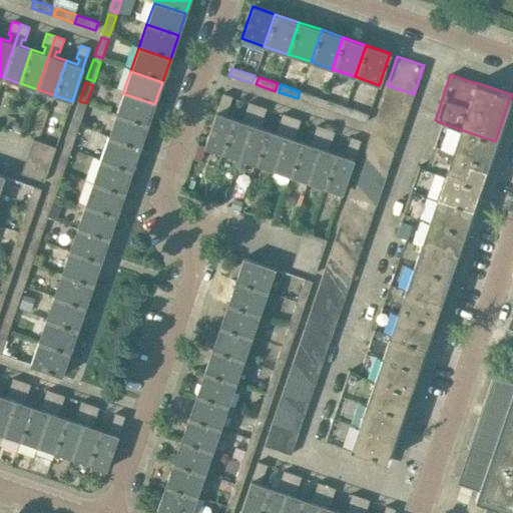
[(405,121),(414,94),(387,85),(381,104),(384,108),(389,104),(405,121)]
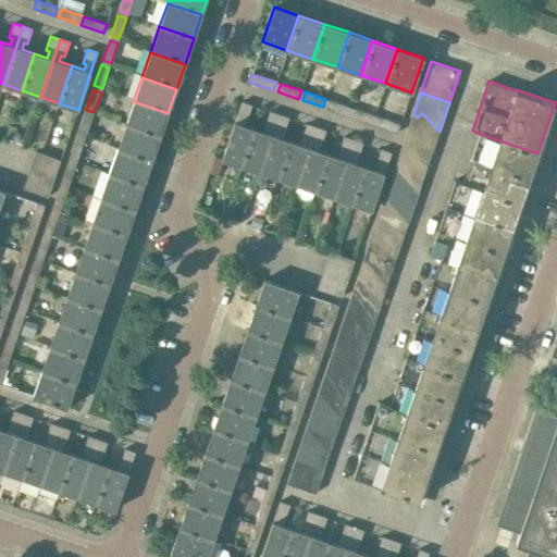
[(348,115),(350,108),(330,100),(327,109),(348,115)]
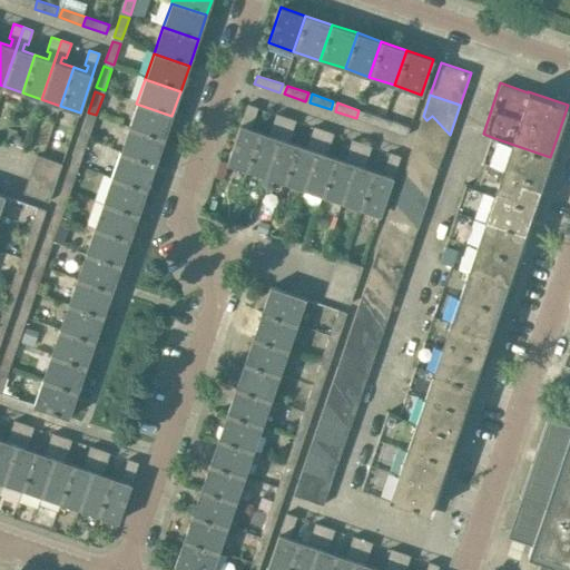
[(164,139),(172,116),(136,104),(128,128),(164,139)]
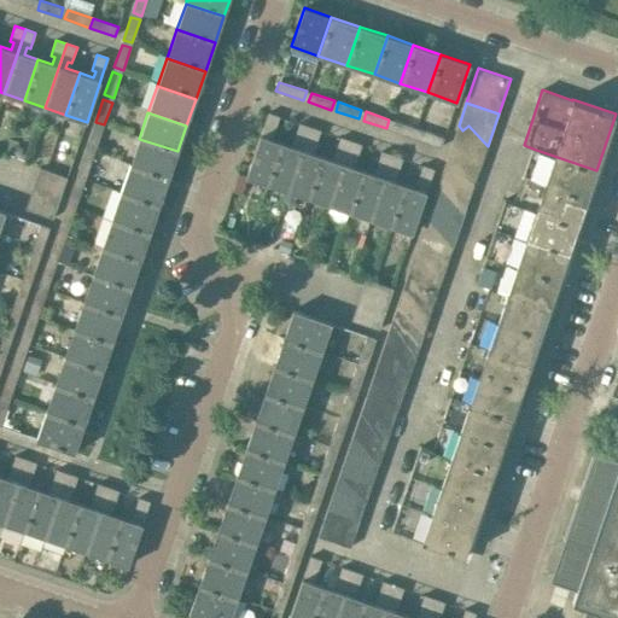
[(268,184),(281,143),(268,138),(270,130),(274,132),(279,116),(268,112),(261,135),(246,176),(268,184)]
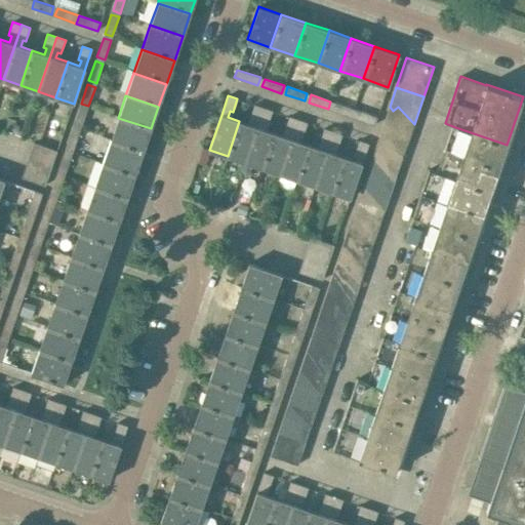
[(353,118),(356,110),(334,103),(331,111),(353,118)]
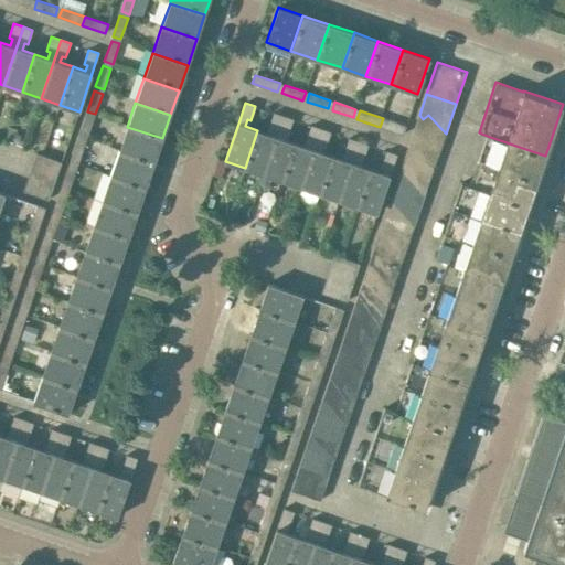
[(264,174),(284,116),(274,113),(268,127),(273,128),(270,135),(257,130),(245,168),(264,174)]
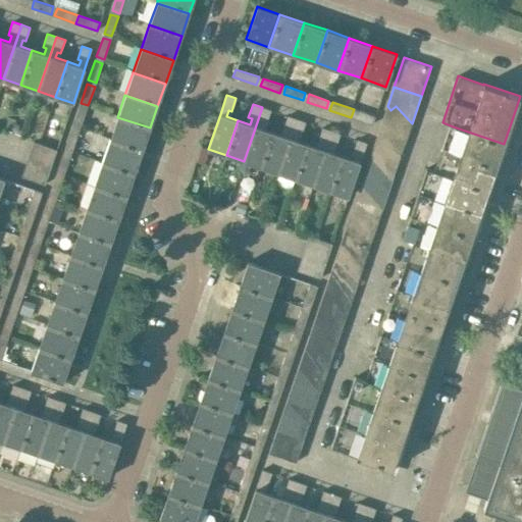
[(404,146),(412,123),(396,106),(390,110),(387,106),(382,120),(404,146)]
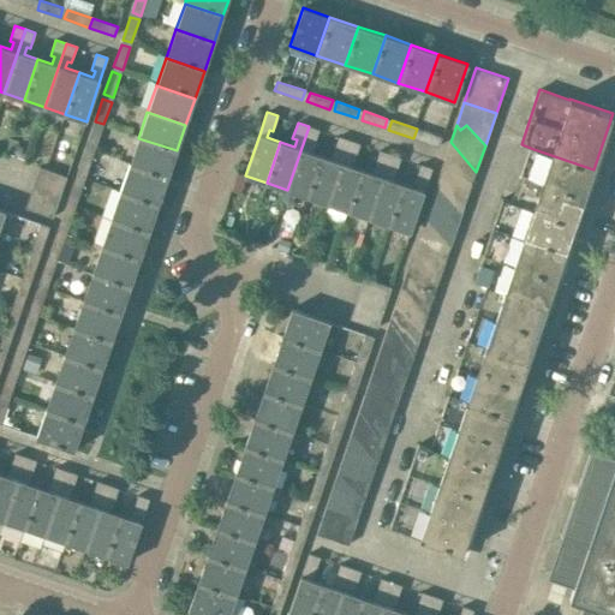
[(94,151),(102,129),(93,126),(85,149),(94,151)]
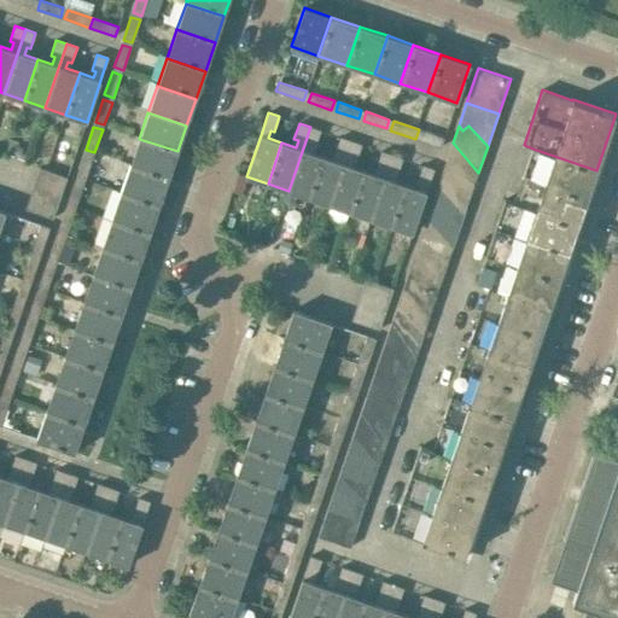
[(309,198),(322,157),(309,152),(312,145),(315,146),(320,130),(310,127),(289,191),(309,198)]
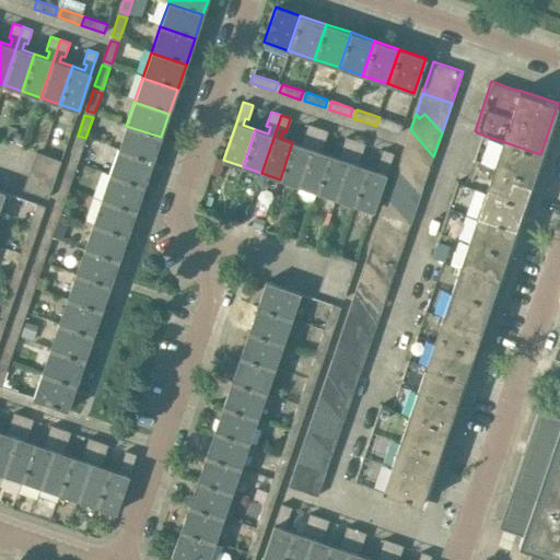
[(403,125),(380,117),(376,126),(399,133),(403,125)]
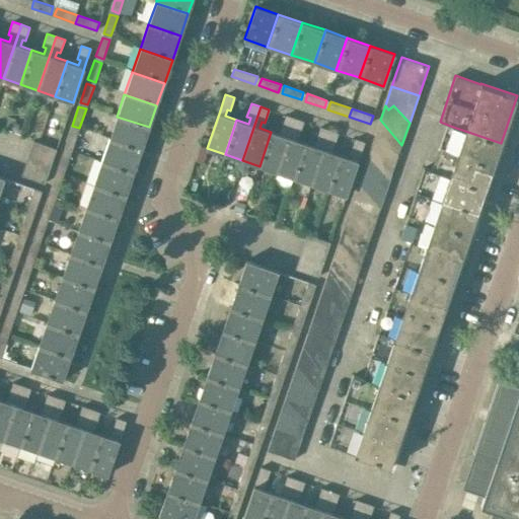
[(277,172),(295,119),(286,116),(281,129),(285,130),(283,136),(271,132),(260,166),(277,172)]
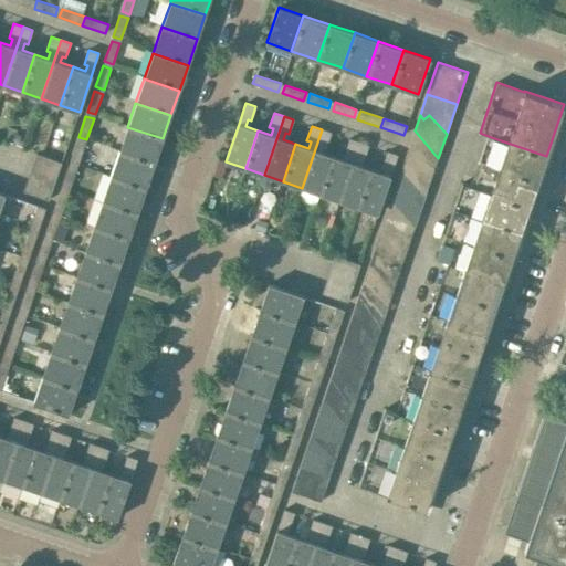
[(154,165),(163,138),(127,127),(118,153),(154,165)]
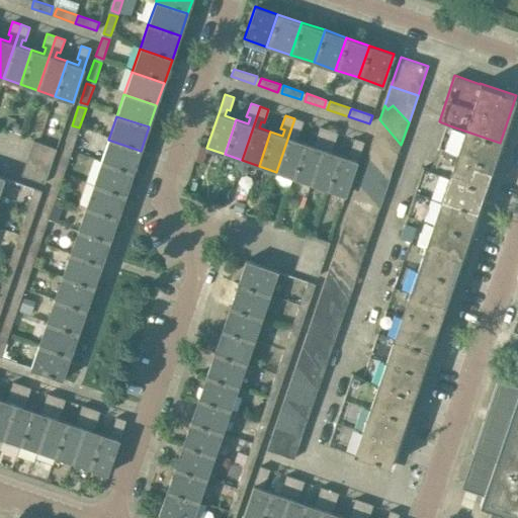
[(293,177),(305,143),(293,139),(295,134),(298,135),(303,121),(294,118),(276,172),(293,177)]
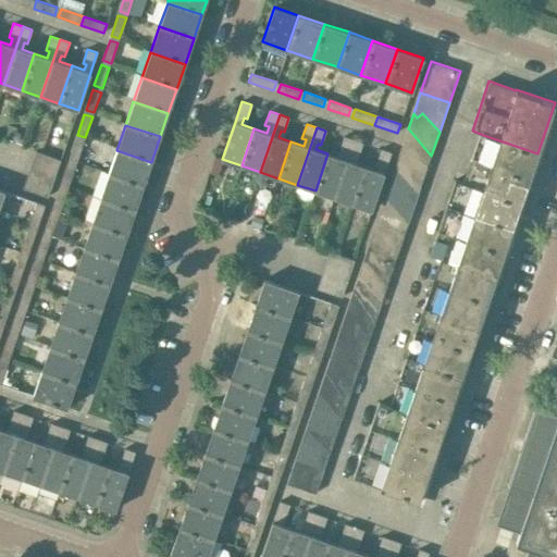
[(425,171),(431,156),(408,128),(403,146),(424,171),(425,171)]
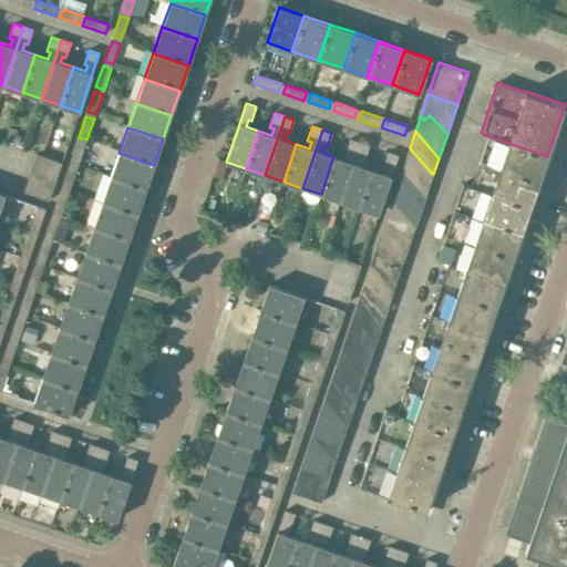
[(483,163),(538,182),(547,156),(492,137),(483,163)]
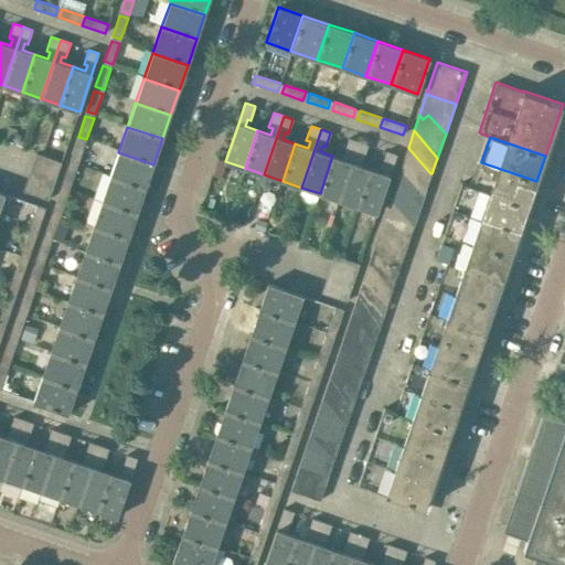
[(339,200),(359,141),(349,138),(344,152),(348,155),(345,160),(332,156),(320,193),(339,200)]
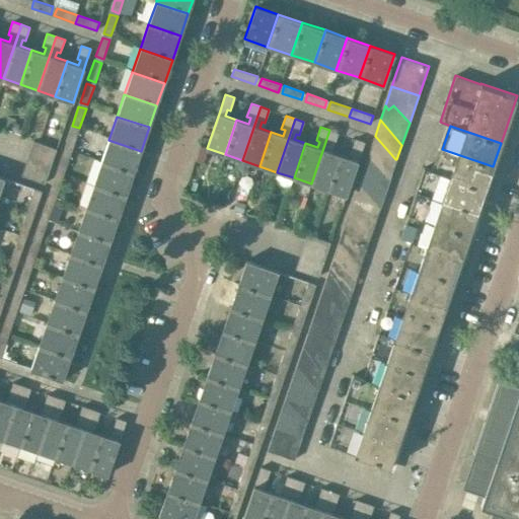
[(78,132),(70,129),(64,148),(72,151),(78,132)]
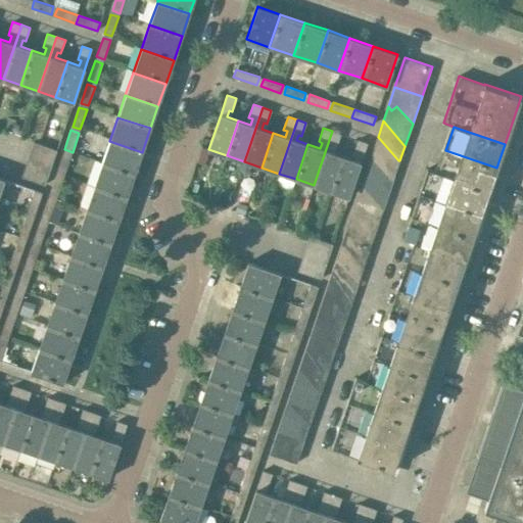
[(331,191),(342,156),(331,152),(333,146),(336,147),(340,134),(332,131),(314,185),(331,191)]
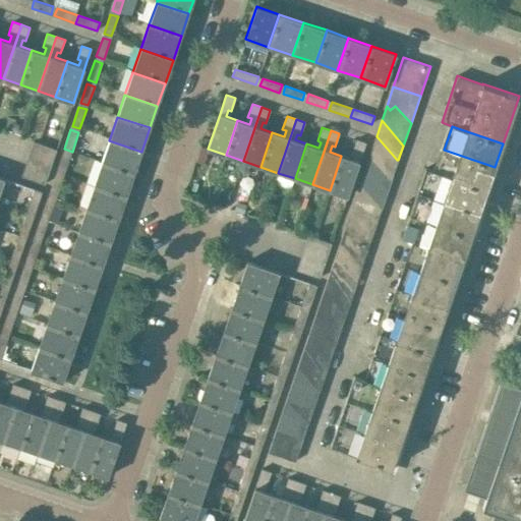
[(397,160),(377,136),(370,152),(380,161),(373,166),(389,184),(389,183),(390,184),(398,160),(397,160)]
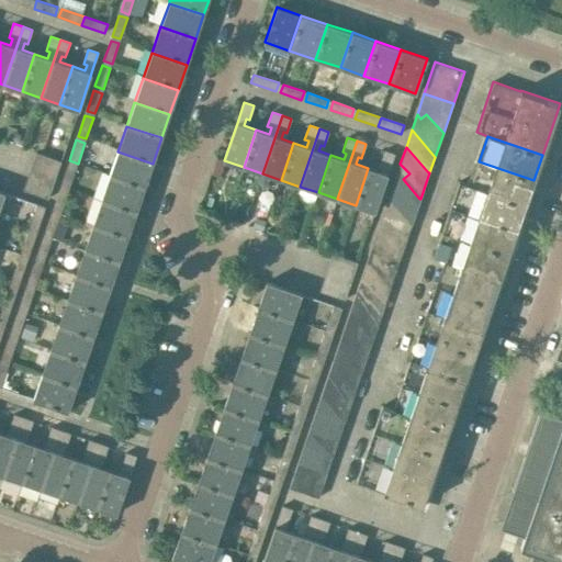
[(374,212),(388,175),(394,154),(384,150),(380,165),(383,166),(381,172),(368,168),(356,205),(374,212)]
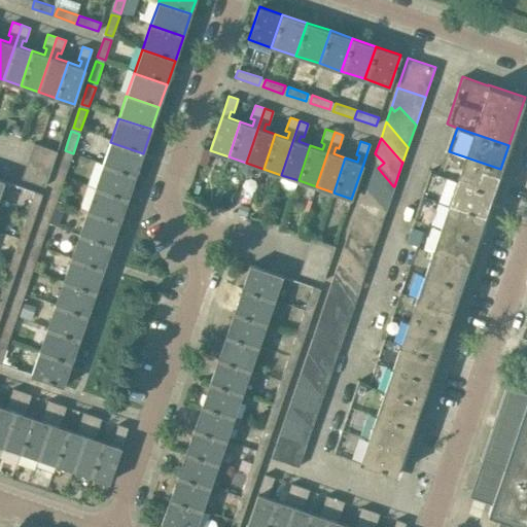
[(135,177),(143,153),(110,142),(102,166),(135,177)]
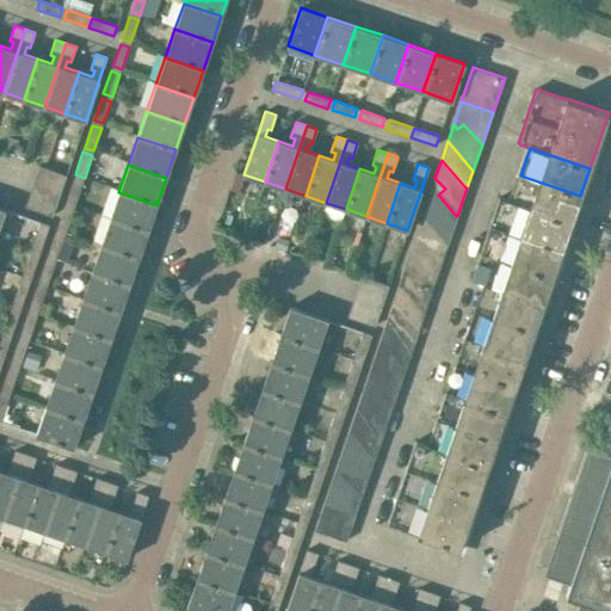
[(53,216),(67,176),(39,166),(25,207),(53,216)]
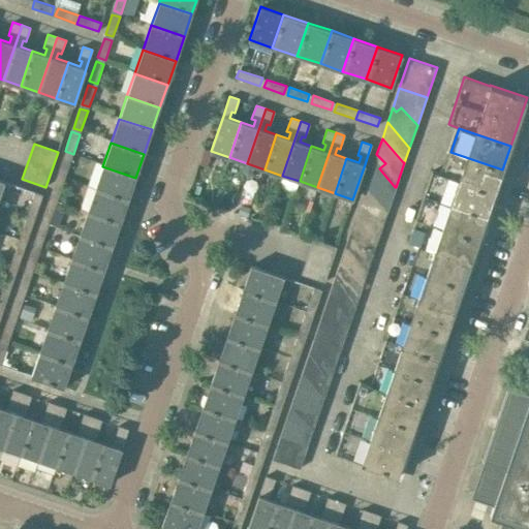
[(495,193),(502,169),(450,152),(443,175),(432,170),(432,172),(495,193)]
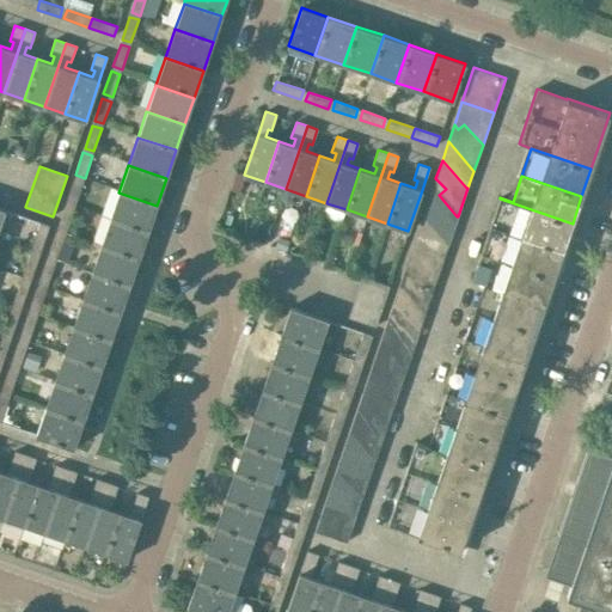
[(446,189),(435,178),(429,195),(433,200),(439,195),(446,189)]
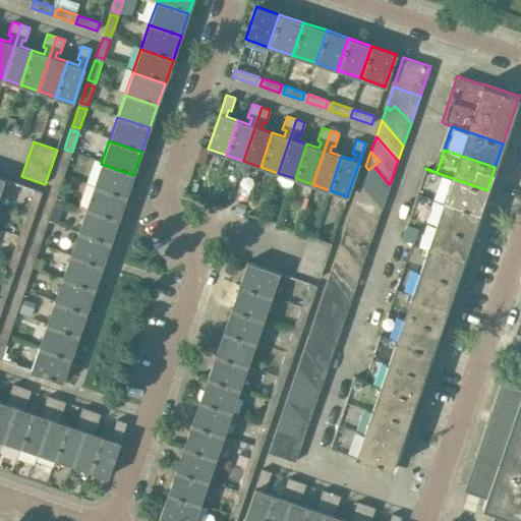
[(64,175),(70,156),(63,153),(56,172),(64,175)]
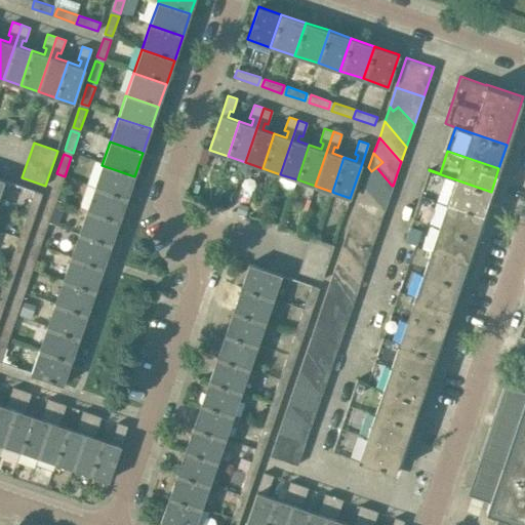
[(126,200),(134,176),(102,165),(93,189),(126,200)]
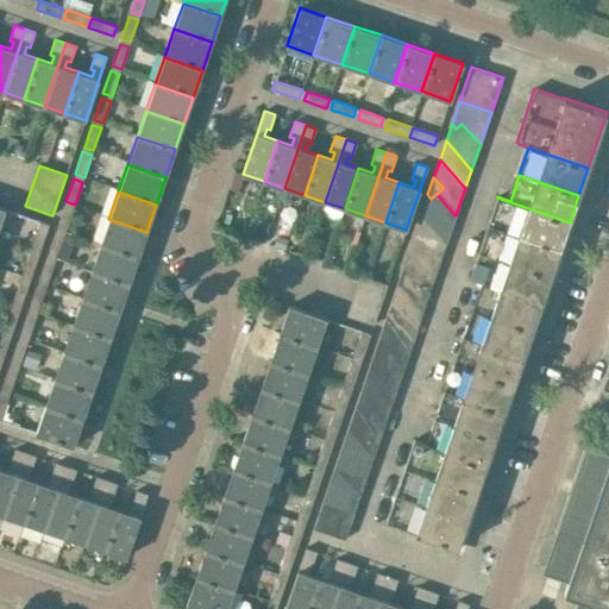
[(447,240),(456,215),(454,214),(454,215),(437,194),(431,199),(427,194),(421,213),(446,242),(446,240),(447,240)]
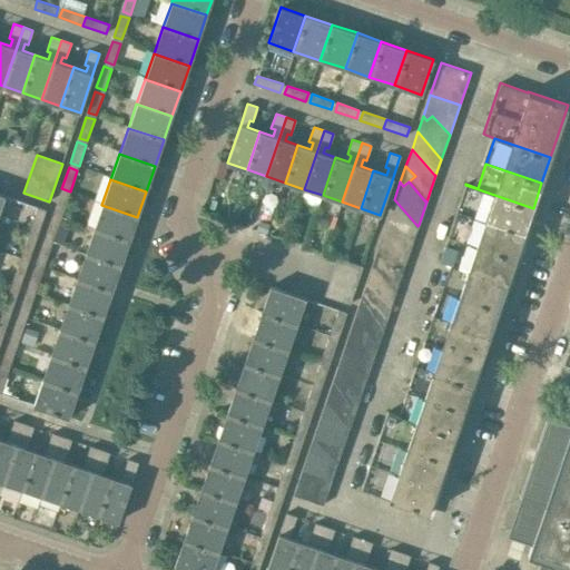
[(465,185),(457,210),(524,233),(533,208),(465,185)]
